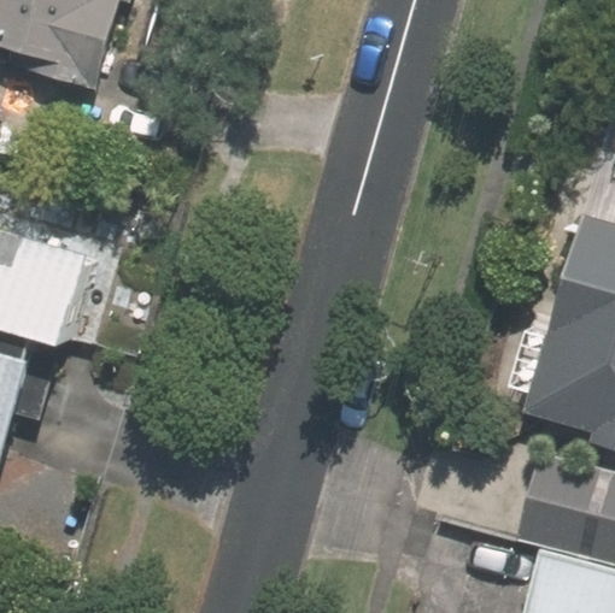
[(0,0),(0,42),(10,45),(6,60),(95,93),(100,65),(103,66),(116,0),(0,0)]
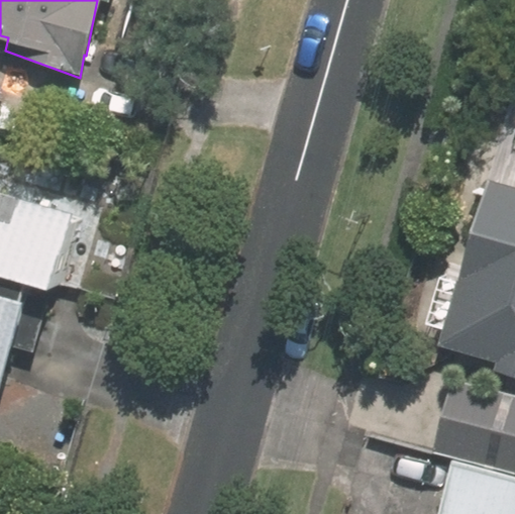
[(493,357),(491,369),(514,375),(514,184),(484,175),(433,341),(493,357)]
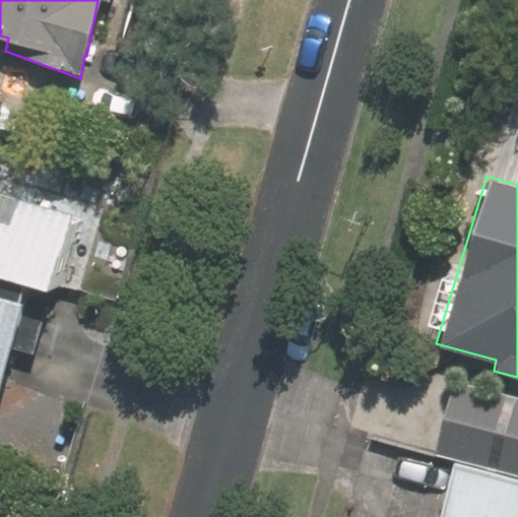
[(73,216),(0,195),(0,279),(51,294),(73,216)]
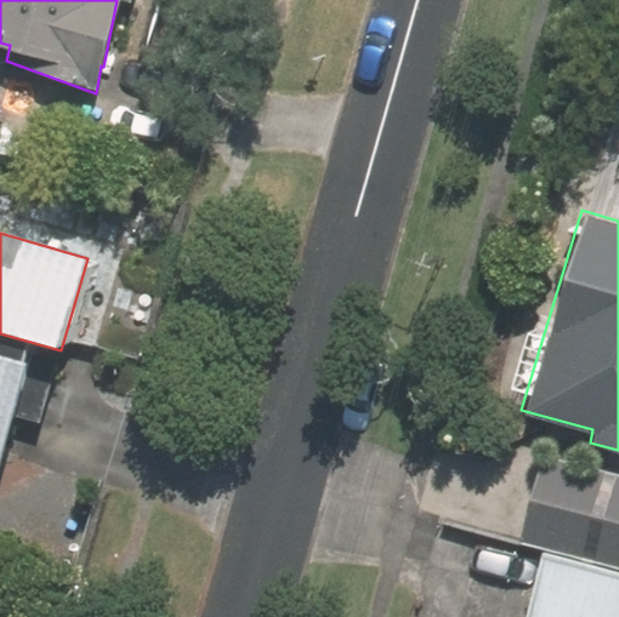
[(0,461),(27,367),(0,359),(0,461)]
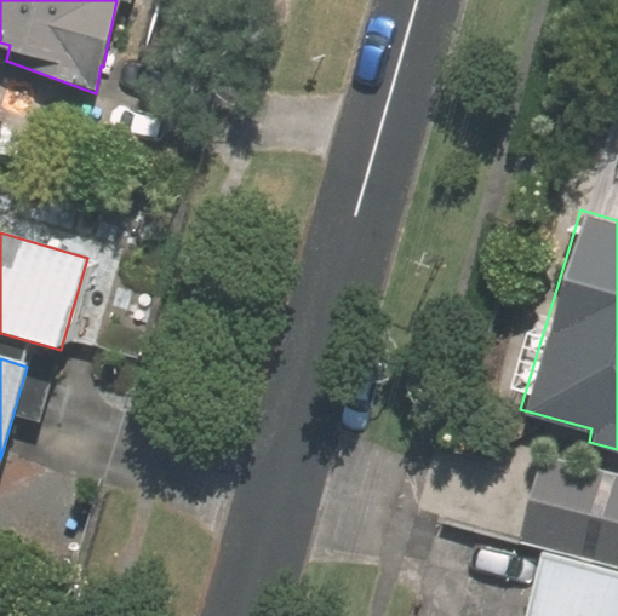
[(617,615),(617,569),(542,551),(524,615),(617,615)]
